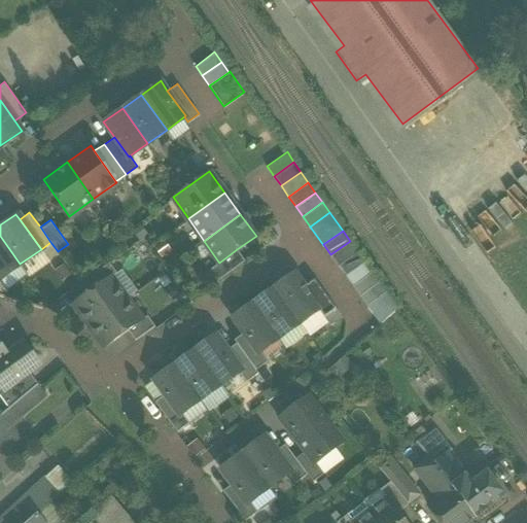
[(0,236),(0,278),(20,264),(0,236)]
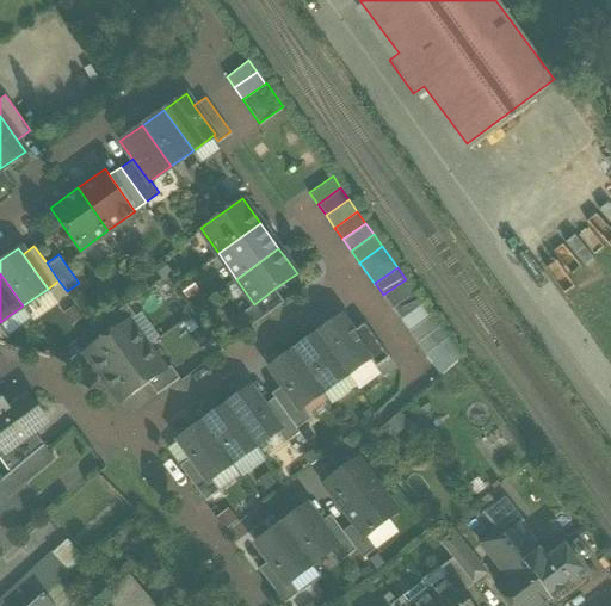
[(406,279),(383,295),(392,307),(414,290),(406,279)]
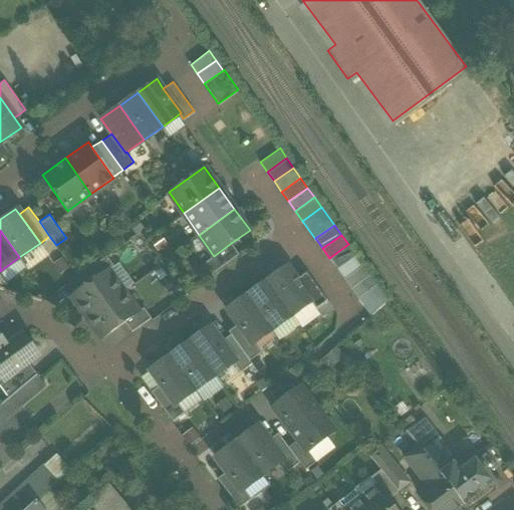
[(48,255),(40,243),(19,257),(28,270),(48,255)]
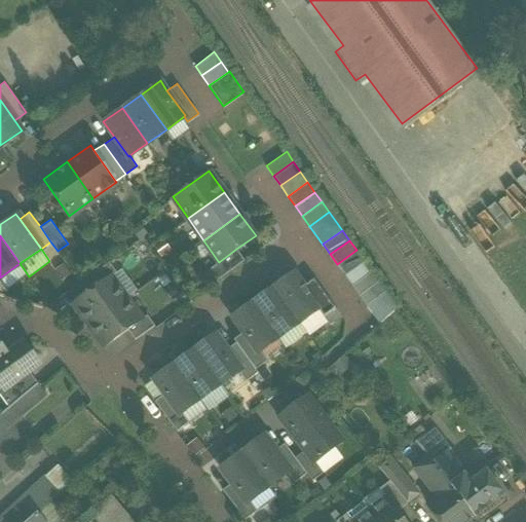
[(236,249),(219,262),(218,261),(205,269),(214,281),(243,259),(236,249)]
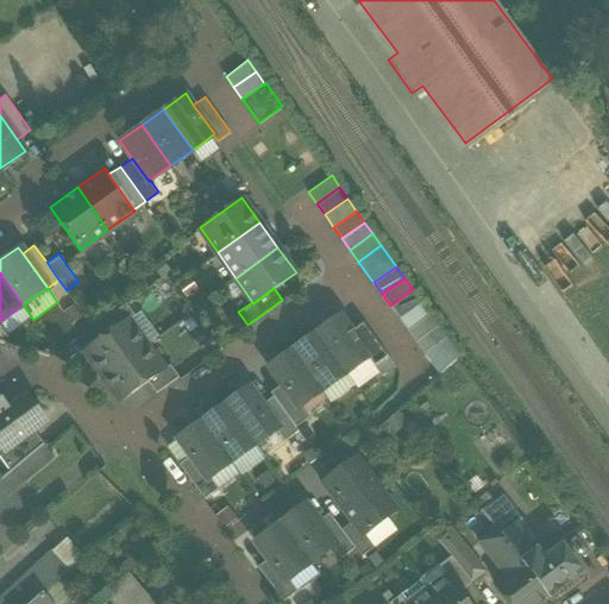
[(413,289),(390,306),(399,318),(400,316),(420,302),(421,301),(413,289)]
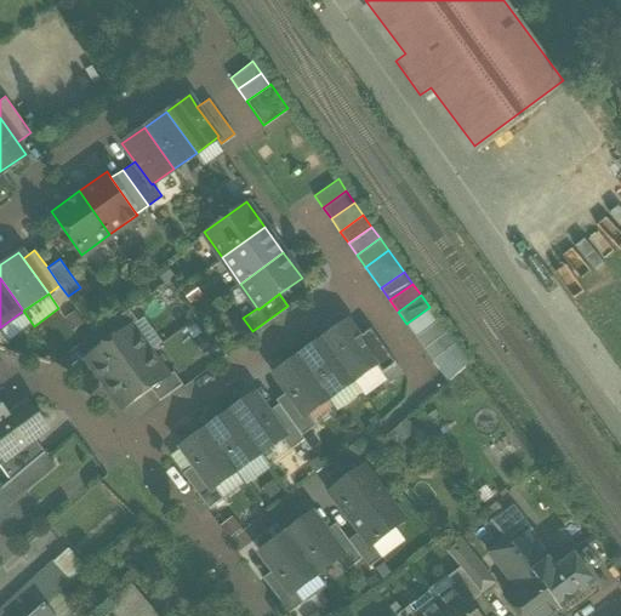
[(127,307),(104,324),(113,336),(130,324),(131,324),(137,319),(127,307)]
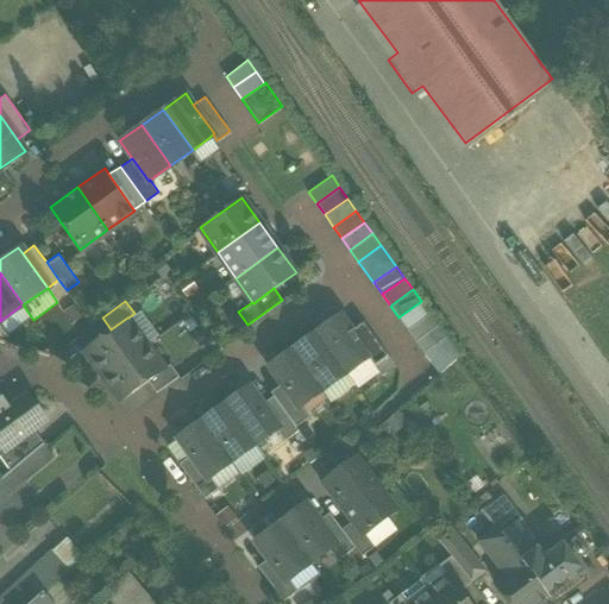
[(420,302),(400,316),(408,328),(427,314),(420,302)]
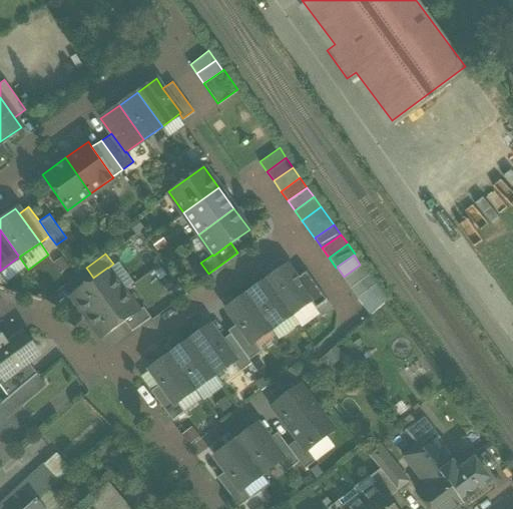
[(113,264),(108,268),(123,289),(135,280),(121,259),(113,264)]
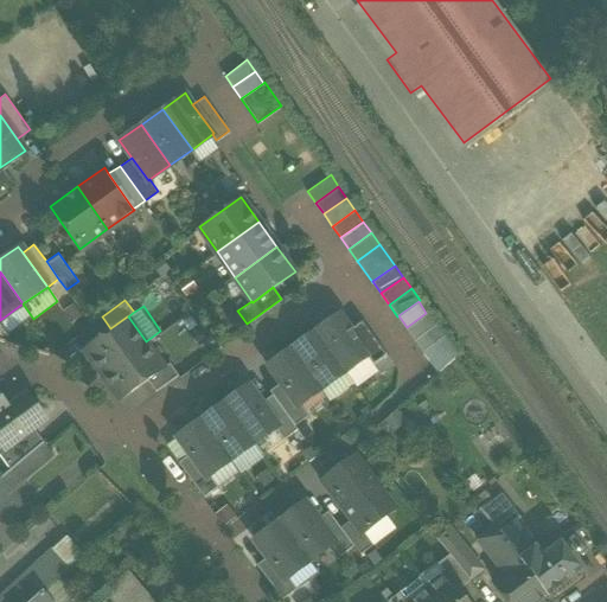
[(407,327),(406,327),(414,339),(436,322),(428,312),(426,313),(407,327)]
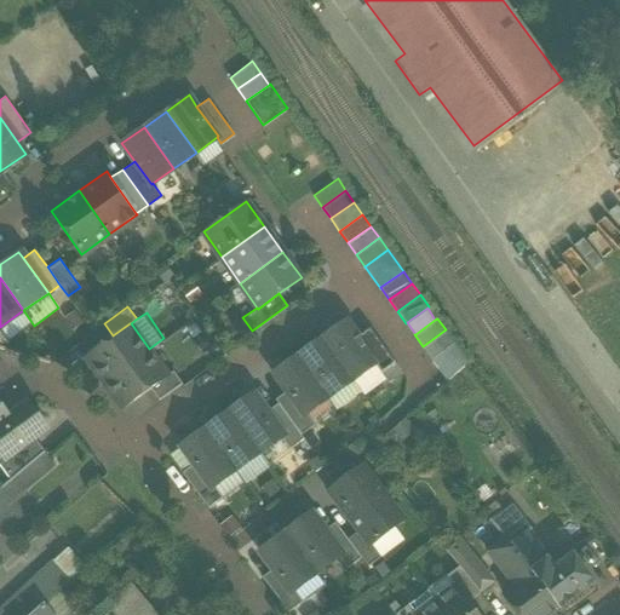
[(357,334),(346,320),(322,337),(351,378),(374,362),(375,361),(357,334)]
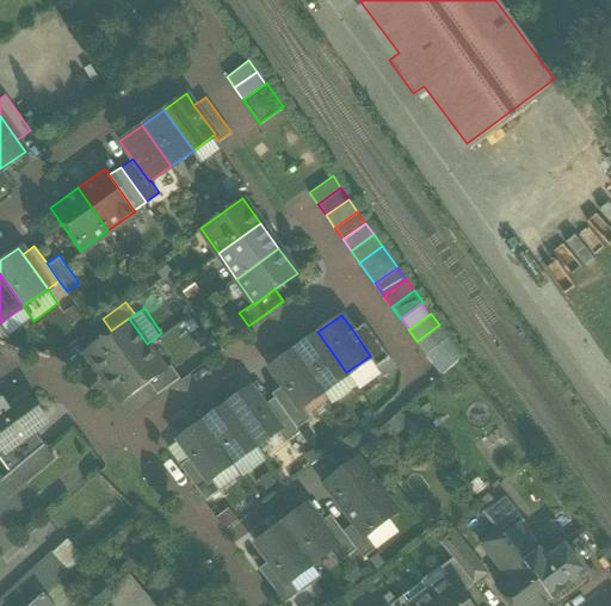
[(111,331),(86,348),(94,360),(92,362),(102,376),(147,344),(129,319),(128,319),(111,331)]
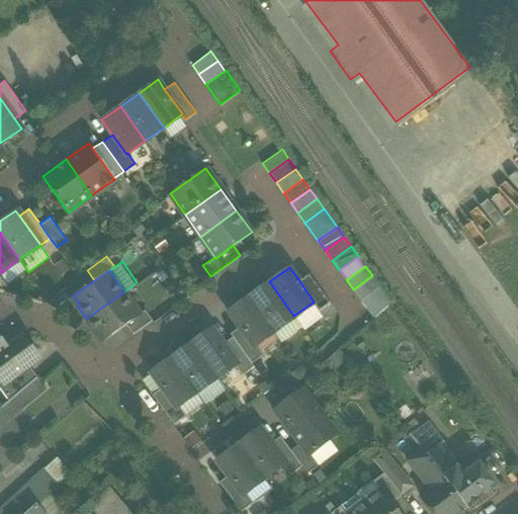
[(330,303),(309,272),(298,279),(314,302),(313,303),(319,311),(330,303)]
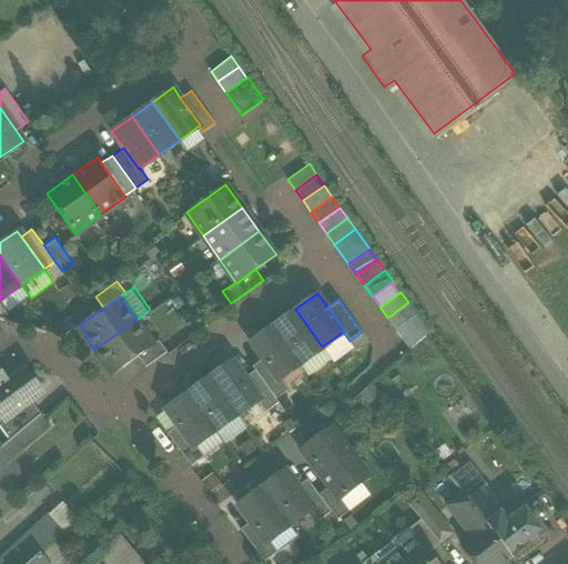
[(408,302),(387,318),(395,329),(416,313),(408,303),(408,302)]
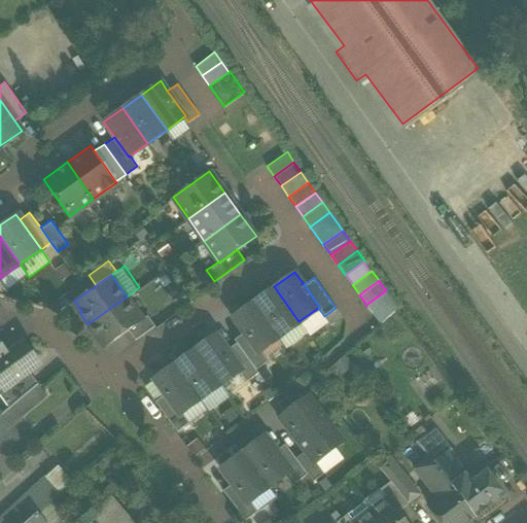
[(274,286),(253,302),(278,337),(299,321),(274,286)]
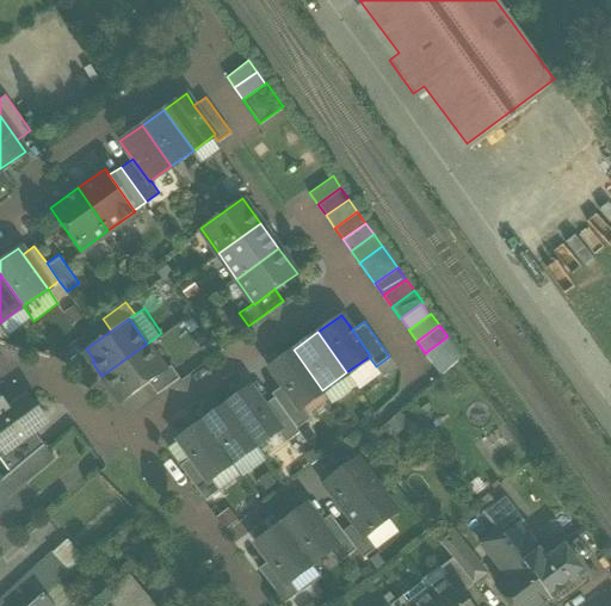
[(448,336),(425,353),(439,373),(461,356),(448,336)]
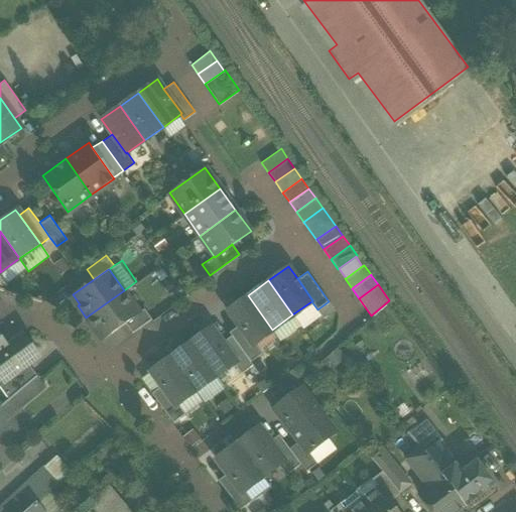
[(124,290),(86,317),(94,329),(96,328),(103,338),(125,322),(139,311),(139,310),(124,290)]
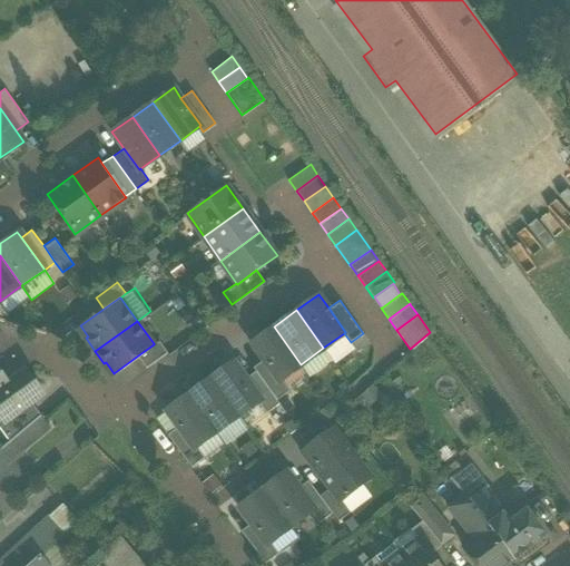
[(301,364),(274,327),(252,342),(264,359),(279,380),(282,379),(301,364)]
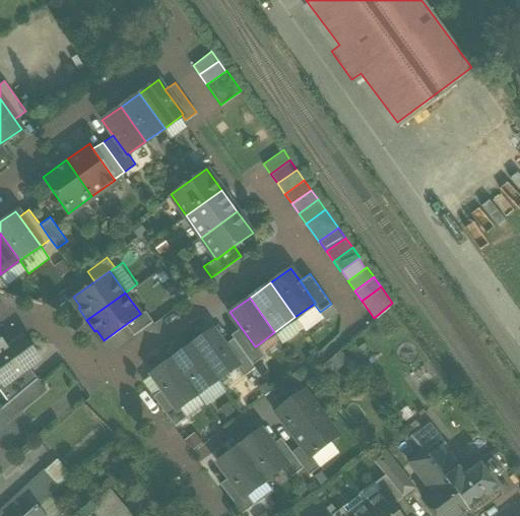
[(140,314),(126,324),(133,334),(152,320),(145,310),(140,313),(140,314)]
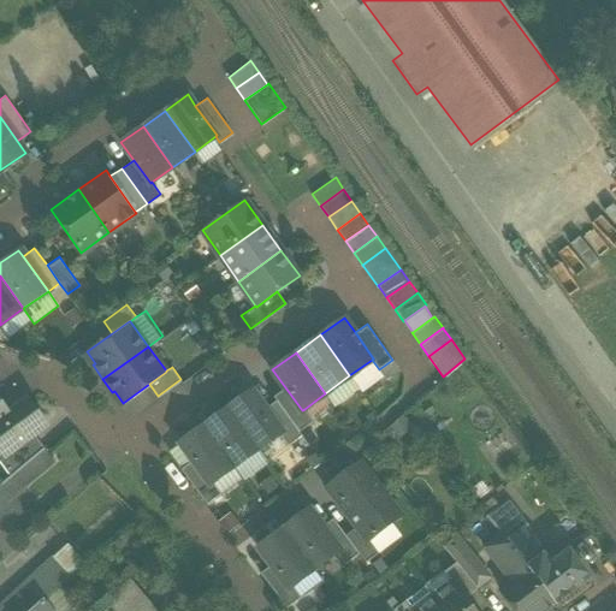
[(302,410),(285,387),(273,396),(276,399),(298,431),(312,420),(304,409),(302,410)]
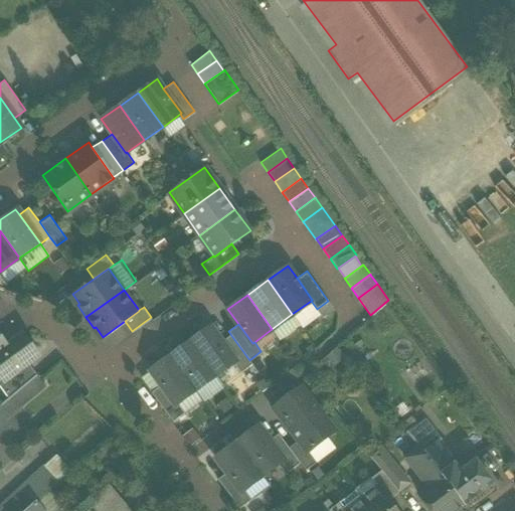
[(210,326),(190,341),(215,375),(232,362),(234,360),(221,341),(210,326)]
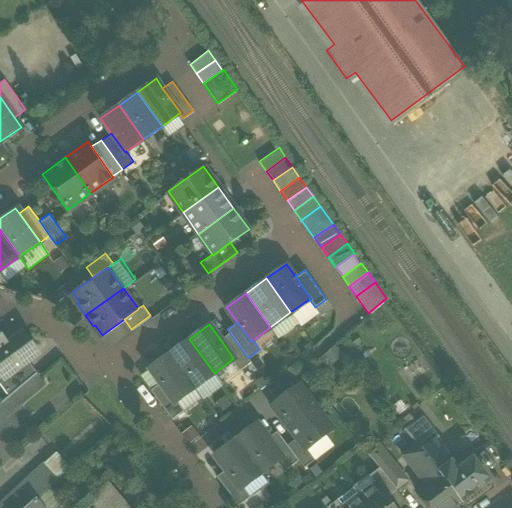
[(22,331),(6,343),(6,344),(0,348),(0,372),(2,376),(3,377),(27,359),(37,352),(22,331)]
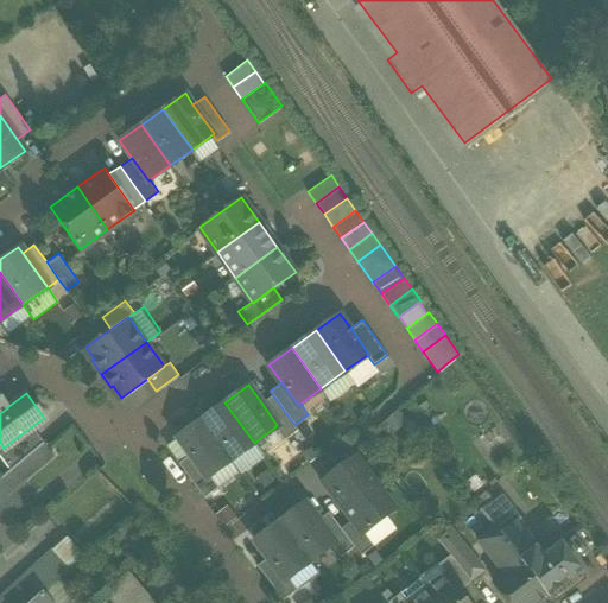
[(295,425),(272,394),(261,402),(277,425),(274,427),(283,439),(297,429),(295,425)]
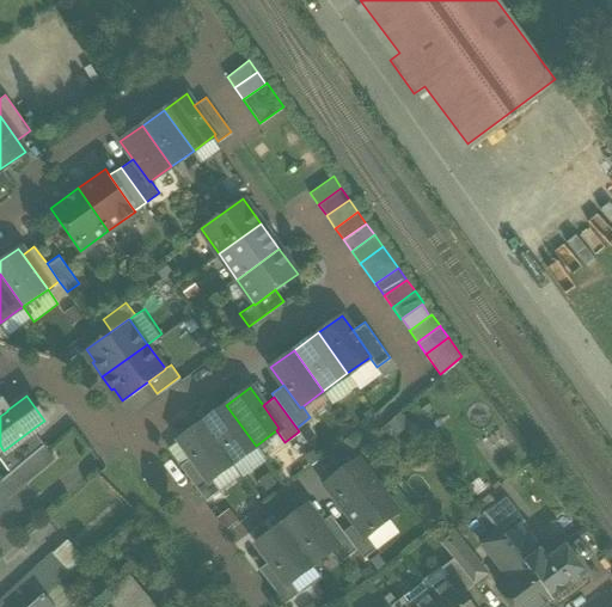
[(226,405),(202,422),(232,463),(256,446),(226,405)]
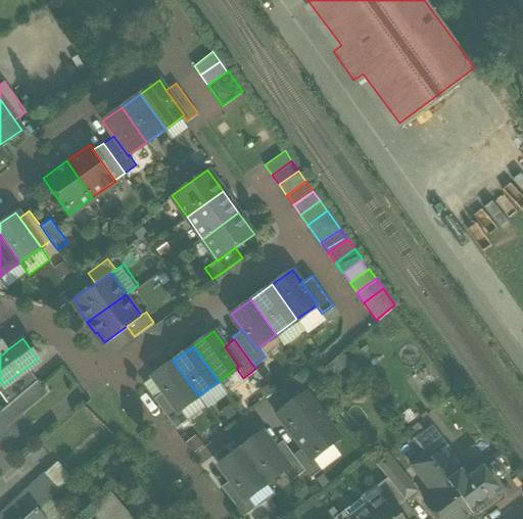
[(198,395),(173,361),(152,375),(163,390),(178,410),(180,409),(198,395)]
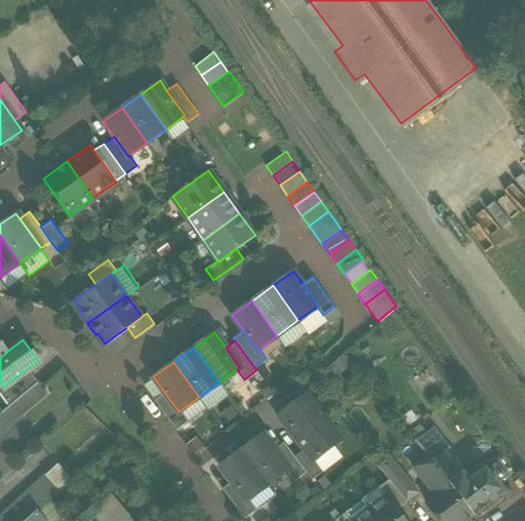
[(421,388),(439,381),(432,365),(414,372),(421,388)]
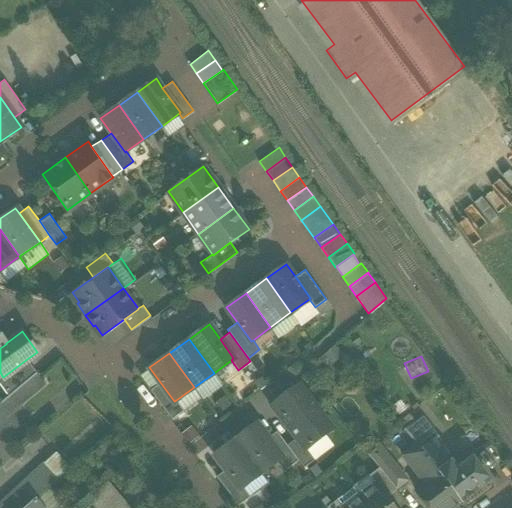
[(27,359),(3,377),(2,376),(0,377),(0,383),(9,395),(13,392),(36,372),(27,359)]
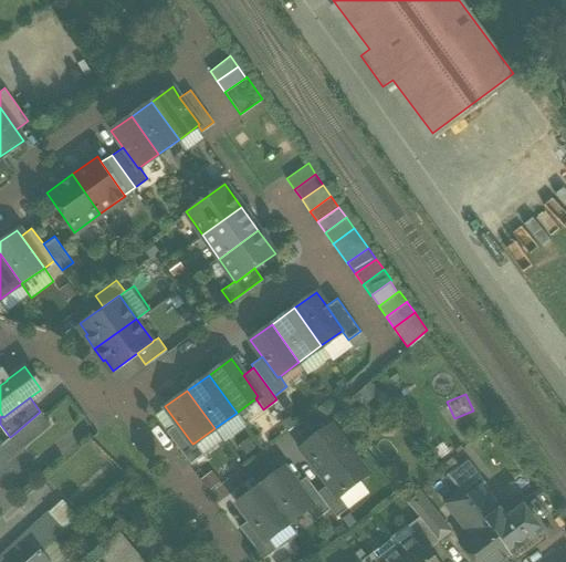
[(156,413),(168,429),(177,423),(165,406),(156,413)]
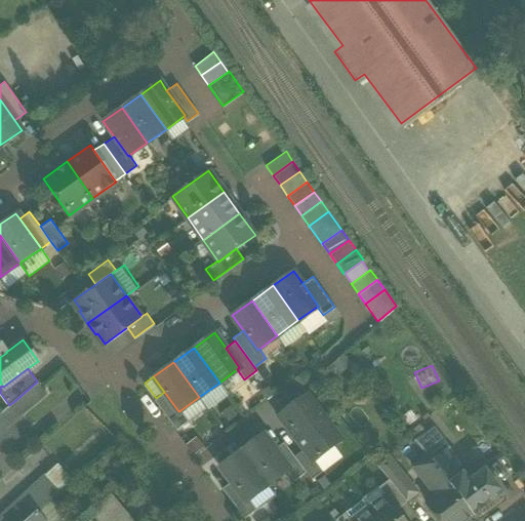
[(37,382),(13,402),(22,411),(44,392),(37,382)]
